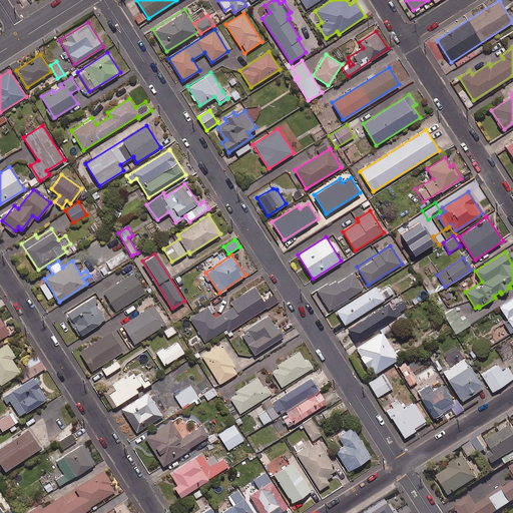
[(363,288),(353,273),(338,283),(336,280),(318,291),(329,309),(363,288)]
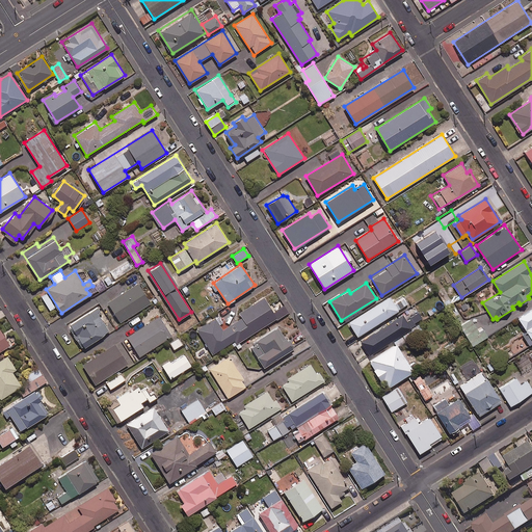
[(151,302),(138,284),(107,303),(120,322),(151,302)]
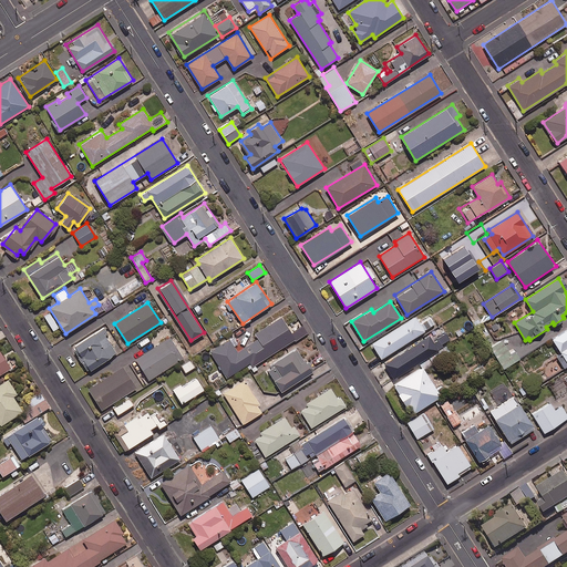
[(424,331),(415,316),(372,343),(381,358),(424,331)]
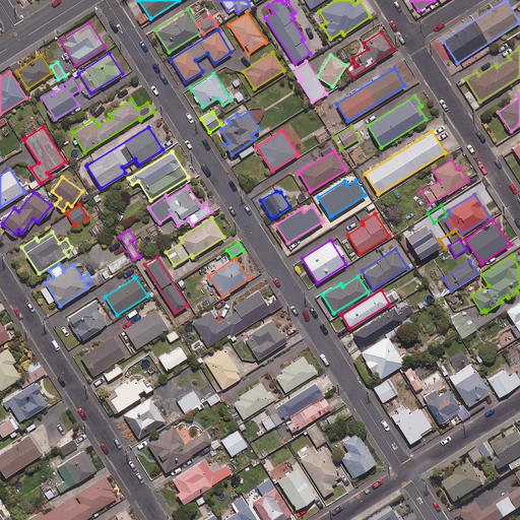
[(265,302),(258,290),(233,306),(236,311),(217,322),(210,310),(192,321),(207,346),(228,334),(229,337),(281,305),(276,296),(265,302)]
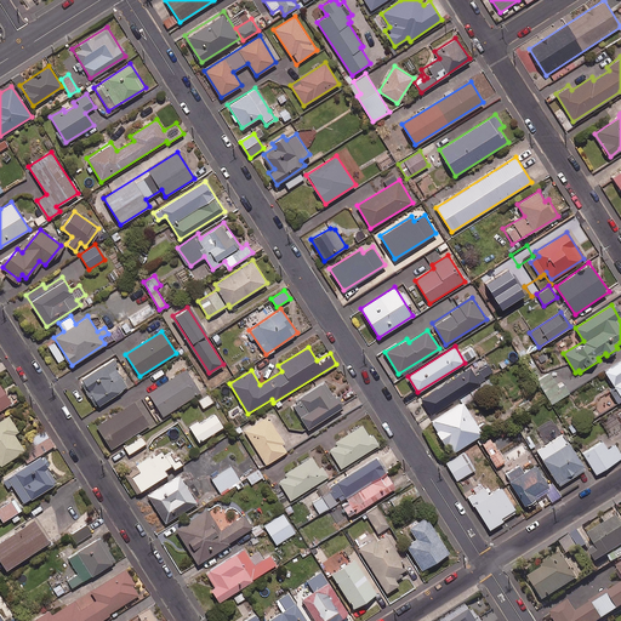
[(495,374),(484,358),(420,398),(431,415),(495,374)]
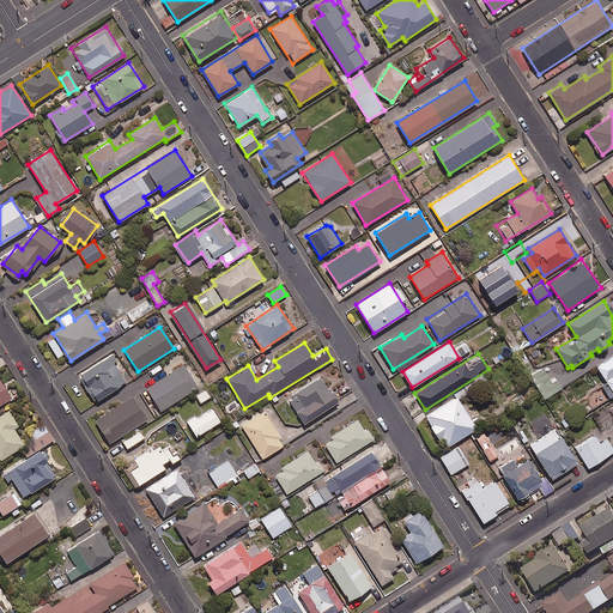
[(117,368),(109,354),(79,374),(96,401),(132,377),(123,364),(117,368)]
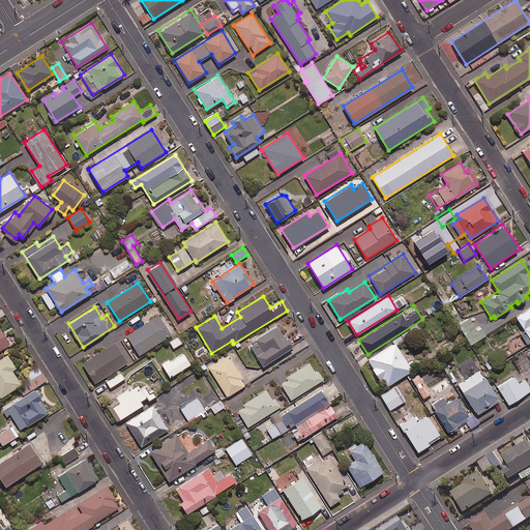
[(529,306),(517,317),(529,337),(529,306)]
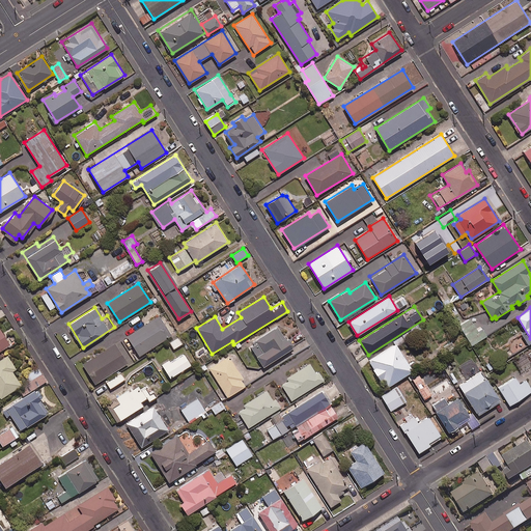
[(171,335),(159,315),(127,336),(139,356),(171,335)]
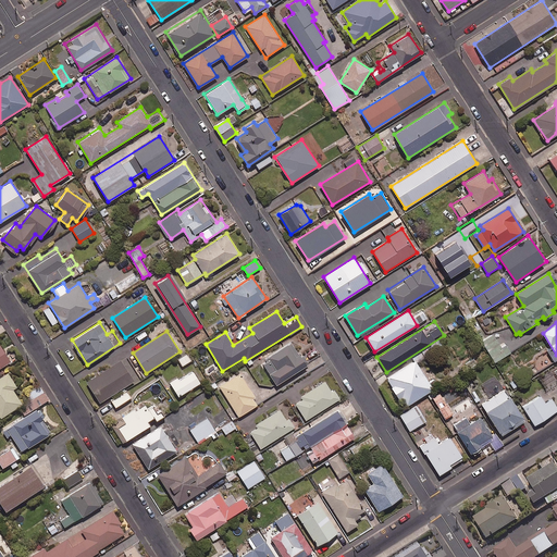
[(502,347),(493,334),(481,341),(494,362),(510,351),(506,344),(502,347)]
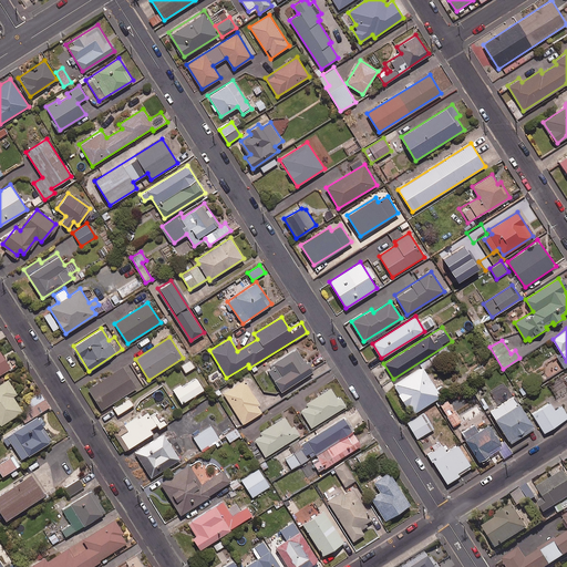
[(316,379),(296,347),(266,367),(281,391),(297,381),(301,388),(316,379)]
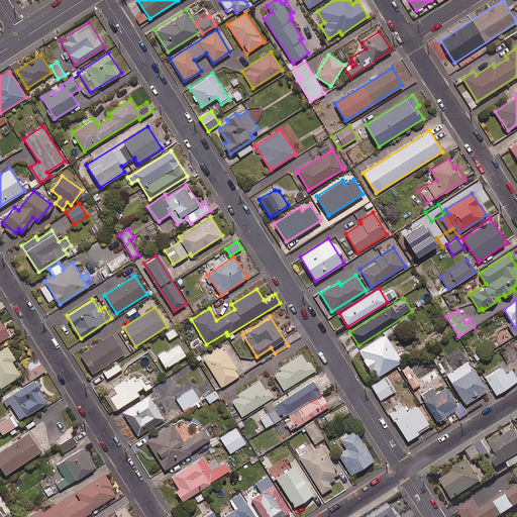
[(0,340),(9,335),(0,320),(0,340)]
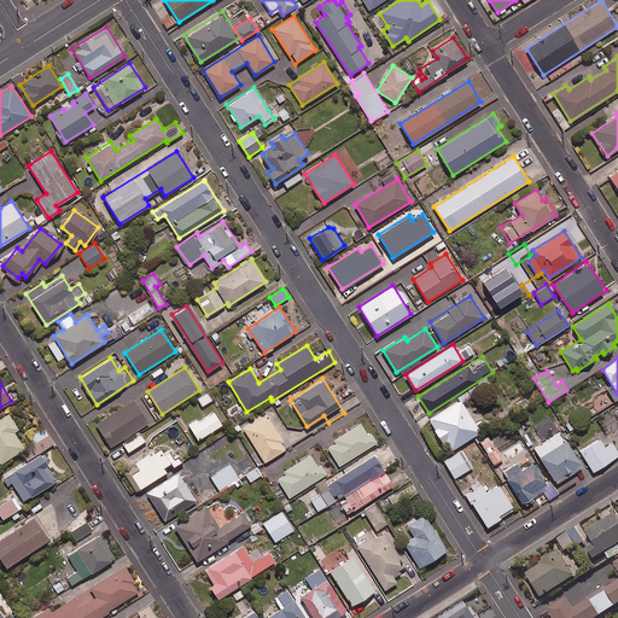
[(211,400),(208,392),(198,397),(202,406),(211,400)]
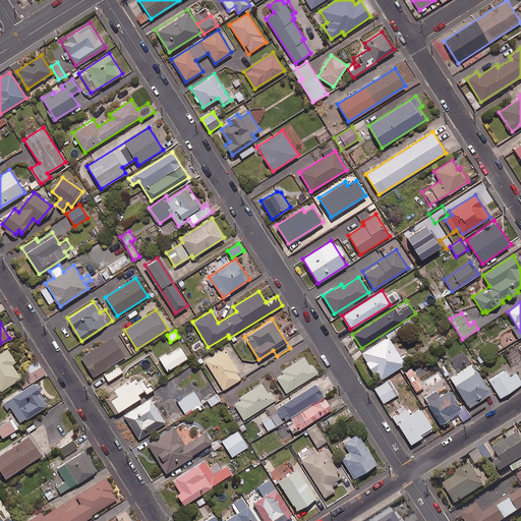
[(125,356),(113,337),(81,357),(94,375),(125,356)]
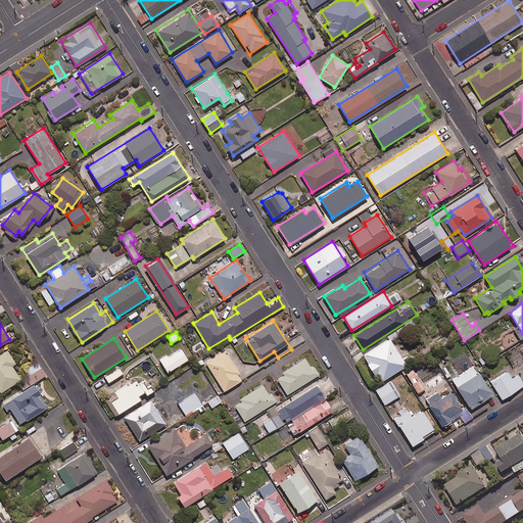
[(407,365),(390,338),(363,355),(380,382),(407,365)]
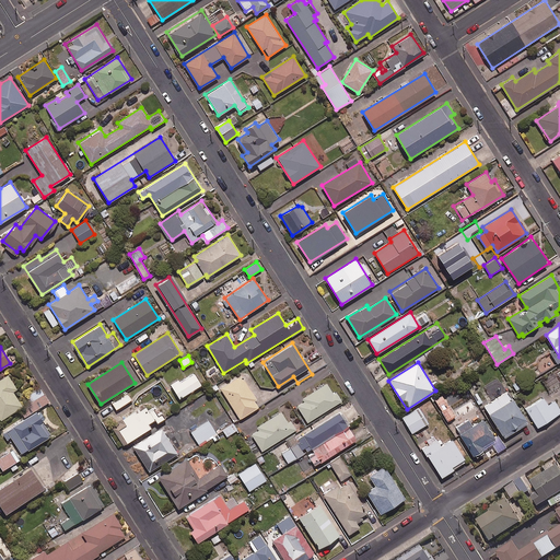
[(201,384),(194,373),(172,386),(179,398),(201,384)]
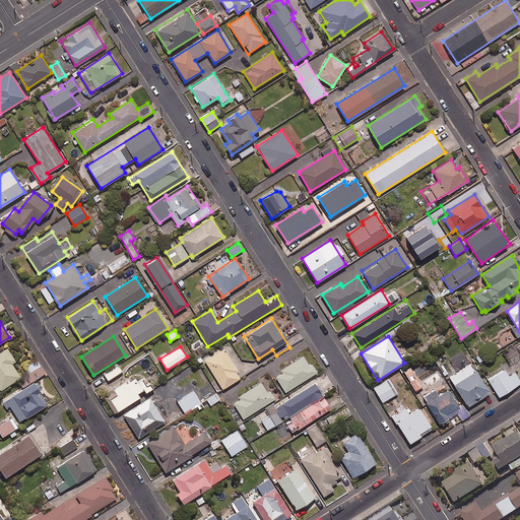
[(15,361),(7,347),(0,351),(0,389),(20,377),(11,363),(15,361)]
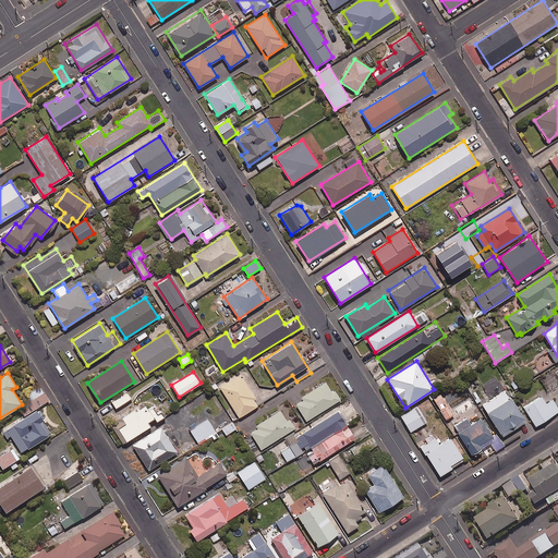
[(259,404),(241,373),(218,386),(237,417),(259,404)]
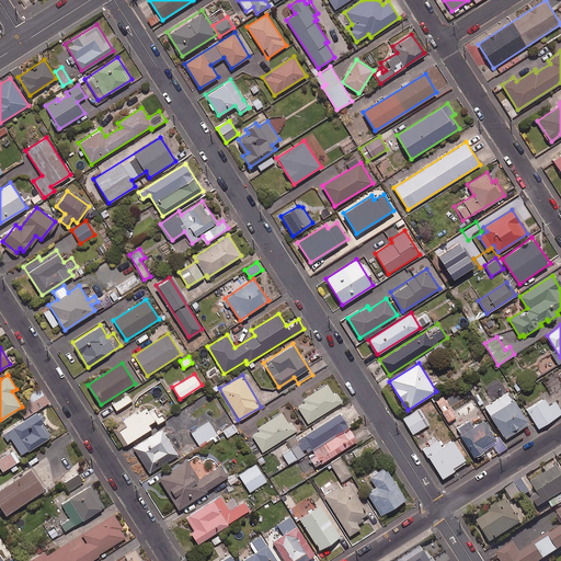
[(333,393),(328,384),(302,399),(305,402),(296,407),(307,423),(342,401),(336,392),(333,393)]
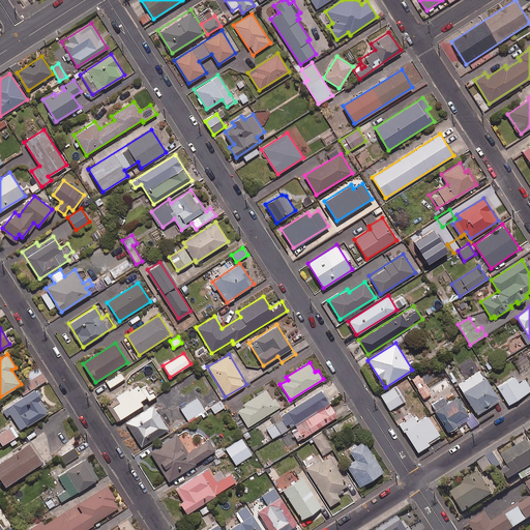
[(46,378),(36,367),(30,374),(39,384),(46,378)]
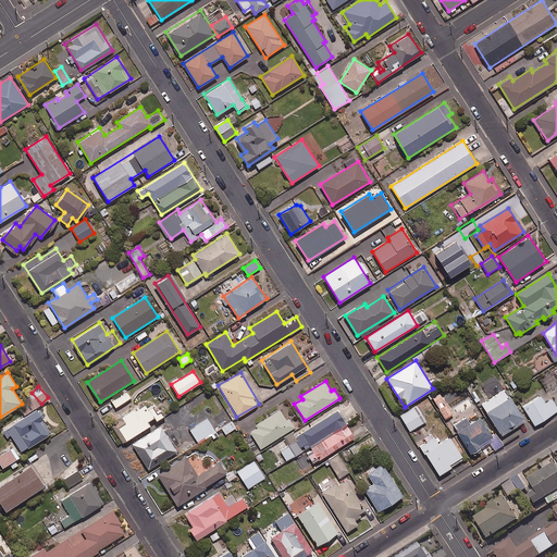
[(131,397),(125,388),(110,398),(115,407),(131,397)]
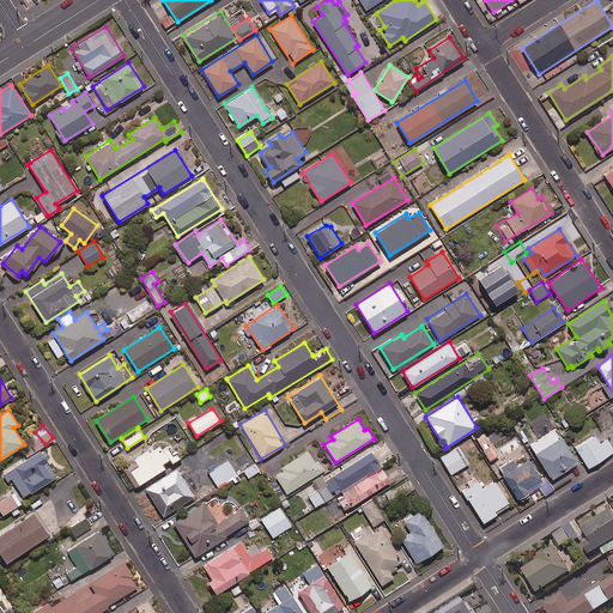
[(577,462),(557,429),(529,445),(551,479),(577,462)]
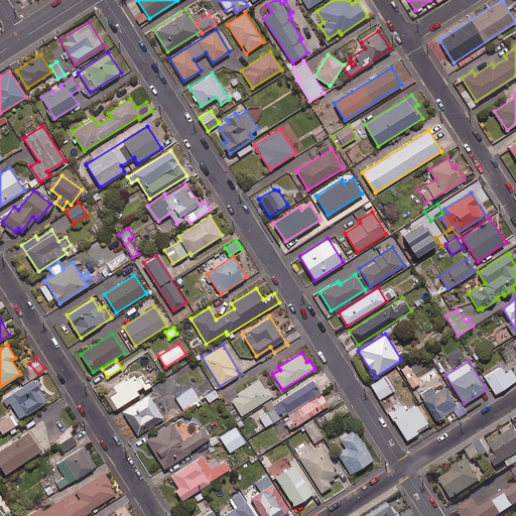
[(419,383),(407,364),(400,369),(412,387),(419,383)]
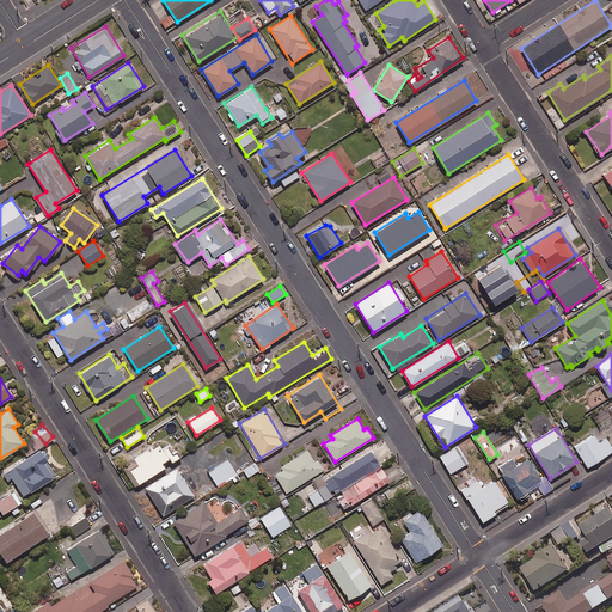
[(587,466),(611,451),(611,446),(606,438),(599,442),(594,434),(574,447),(587,466)]
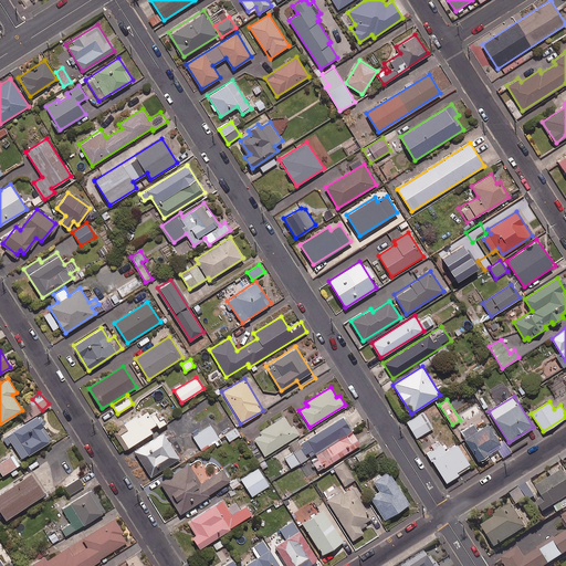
[(128,447),(153,431),(150,428),(156,423),(158,428),(167,422),(164,417),(159,420),(155,412),(149,416),(147,411),(138,417),(136,415),(124,422),(128,429),(121,435),(128,447)]
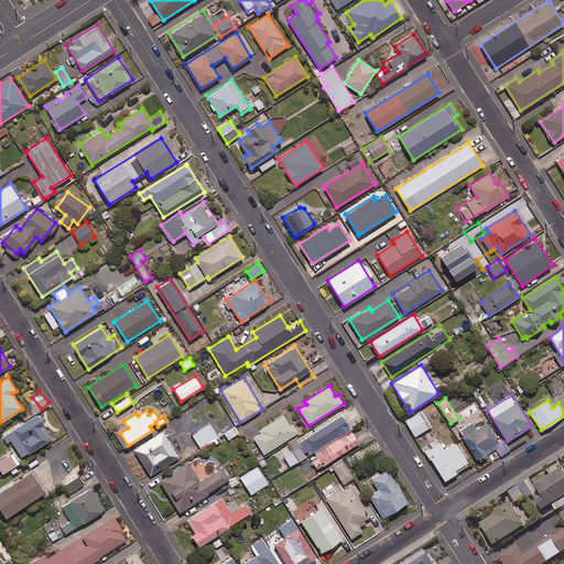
[(431,426),(422,411),(404,421),(414,436),(431,426)]
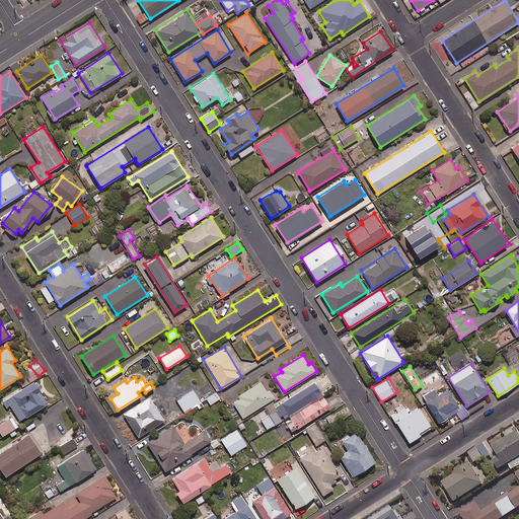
[(289,415),(323,393),(314,380),(276,405),(275,404),(258,415),(268,429),(289,415)]
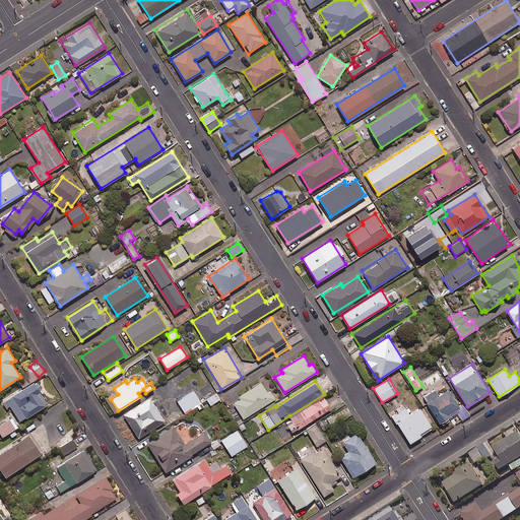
[(48,404),(34,382),(1,401),(5,407),(9,405),(19,421),(48,404)]
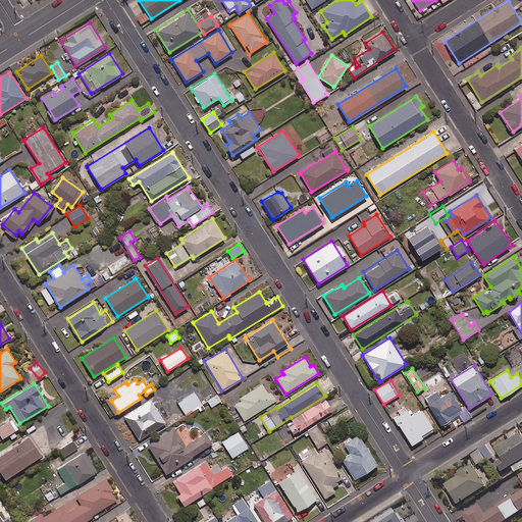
[(268,394),(262,383),(232,403),(244,420),(276,400),(270,392),(268,394)]
